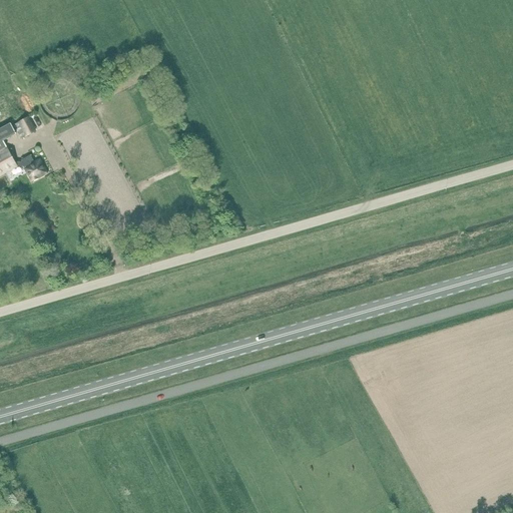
[(59,89),(44,92),(47,108),(69,105),(68,95),(60,96),(59,89)]
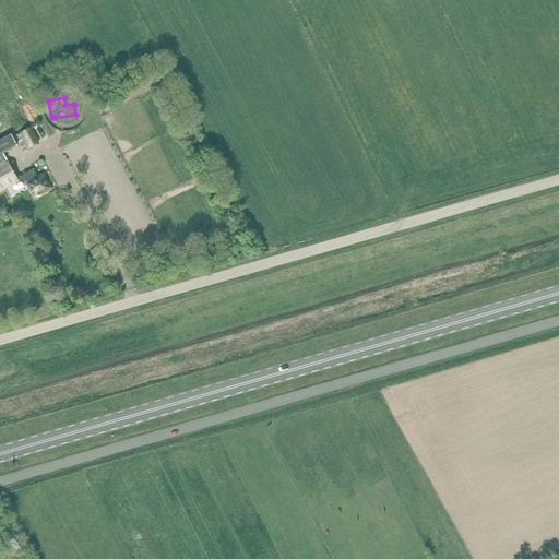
[(23,152),(38,143),(30,129),(15,137),(23,152)]
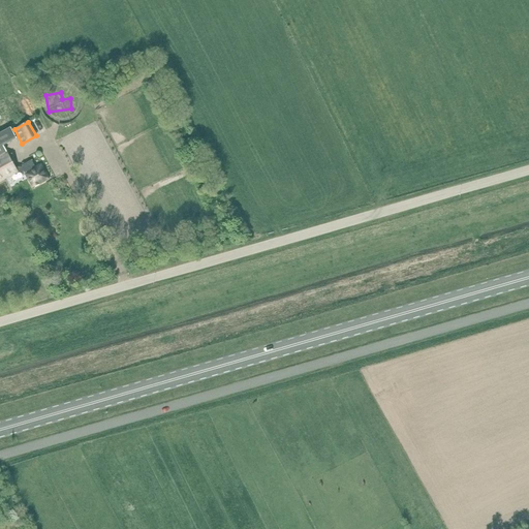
[(0,181),(18,172),(7,153),(3,146),(17,138),(10,128),(0,133),(0,181)]
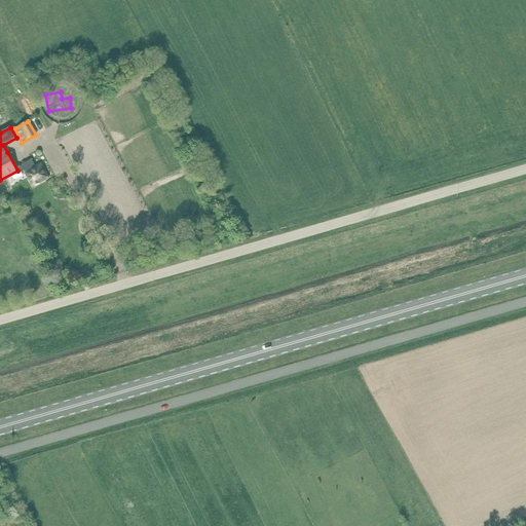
[(24,173),(32,188),(47,179),(40,165),(35,168),(31,160),(21,166),(25,173),(24,173)]
